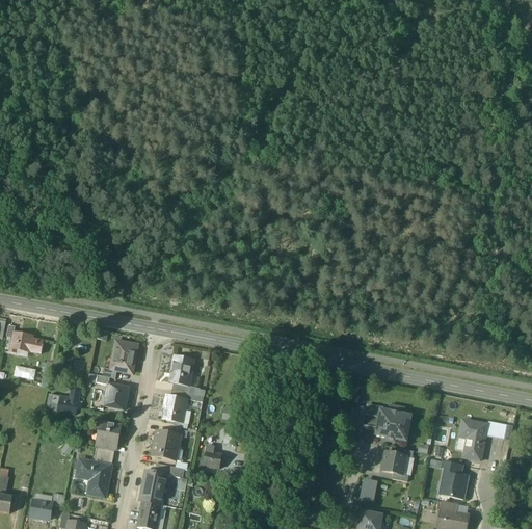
[(101,329),(100,337),(107,338),(108,331),(101,329)]
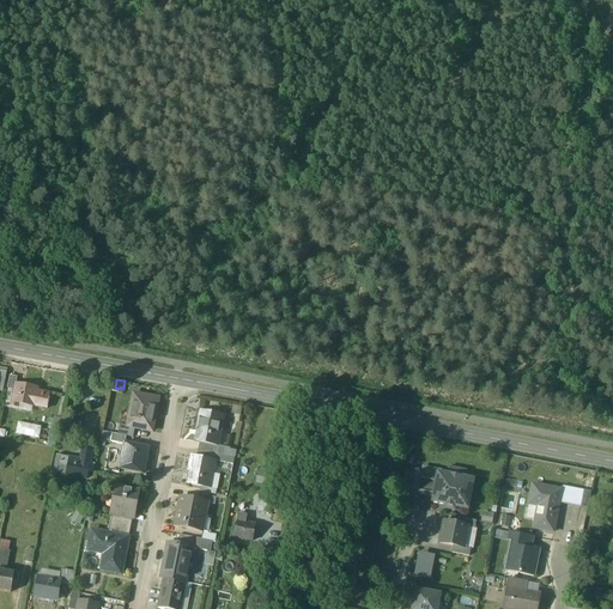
[(37,387),(16,382),(11,402),(17,403),(17,406),(31,408),(31,403),(46,406),(49,391),(36,389),(37,387)]
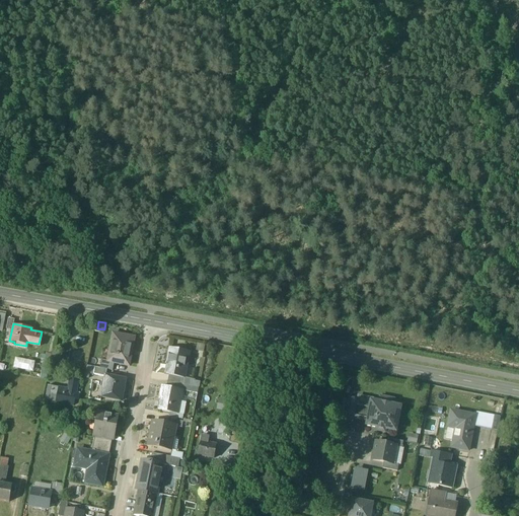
[(133,337),(113,332),(107,359),(114,361),(128,364),(133,337)]
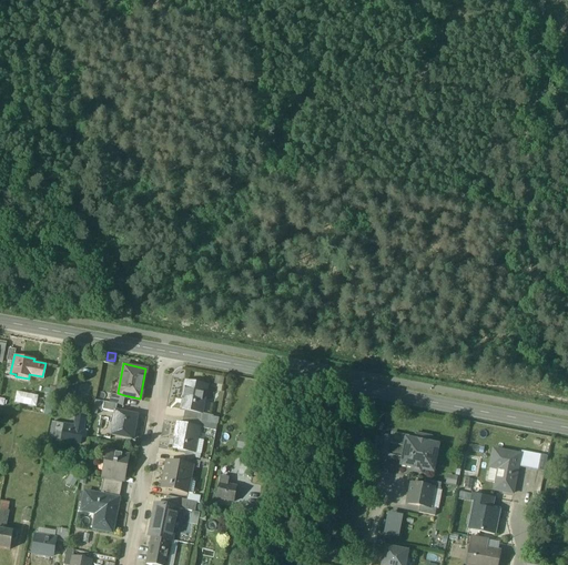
[(208,384),(185,379),(182,394),(186,395),(184,409),(202,412),(208,384)]
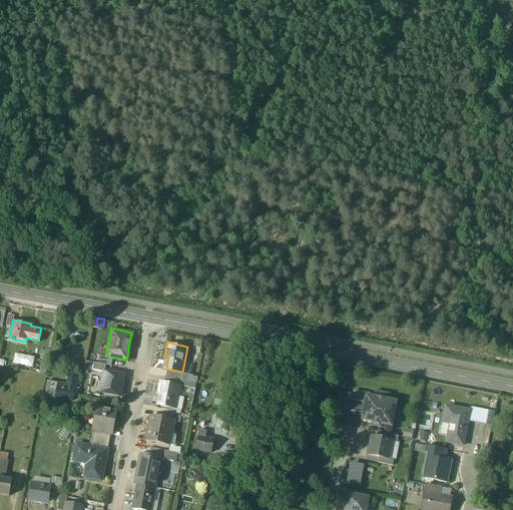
[(33,365),(35,355),(15,351),(13,361),(33,365)]
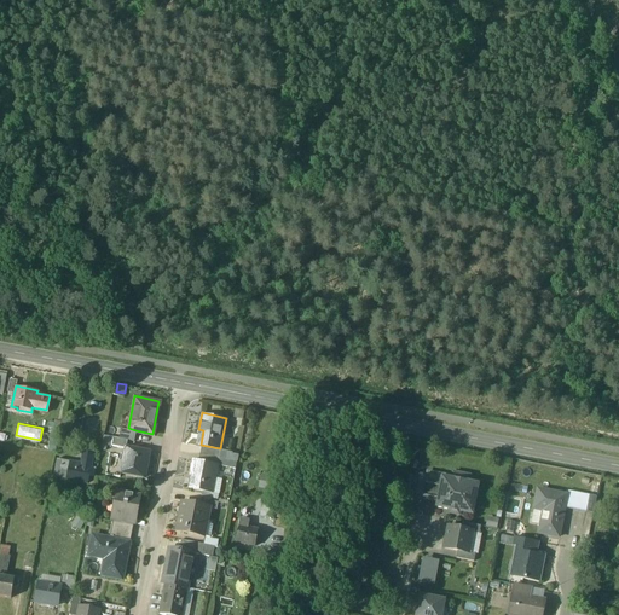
[(128,428),(120,427),(119,436),(127,437),(133,439),(136,430),(128,428)]
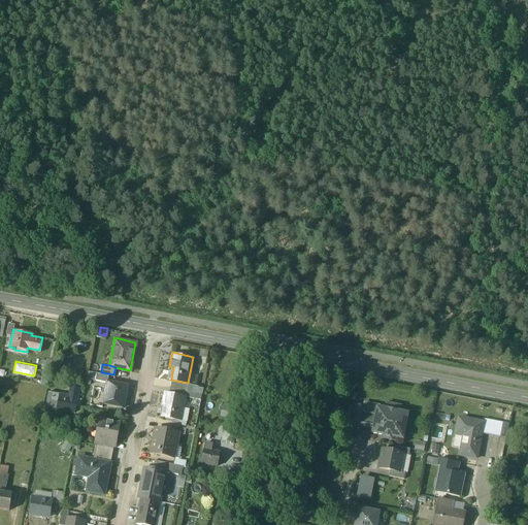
[(101,372),(96,371),(95,379),(106,381),(107,380),(108,373),(101,372)]
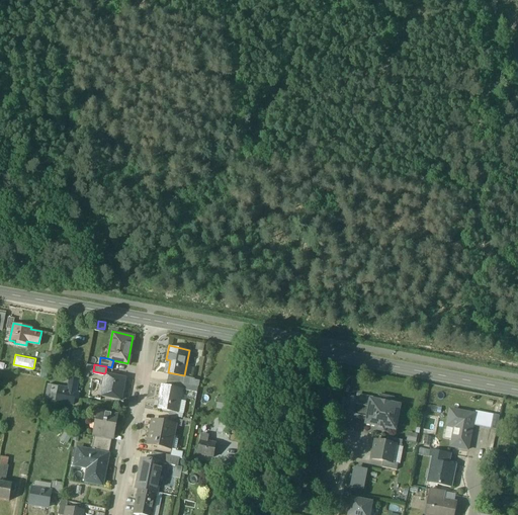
[(105,372),(104,373),(102,385),(105,385),(103,395),(120,398),(124,376),(105,372)]
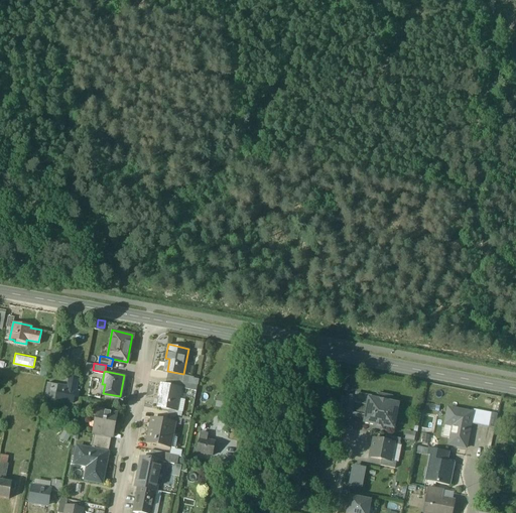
[(183,374),(167,371),(166,377),(182,380),(183,374)]
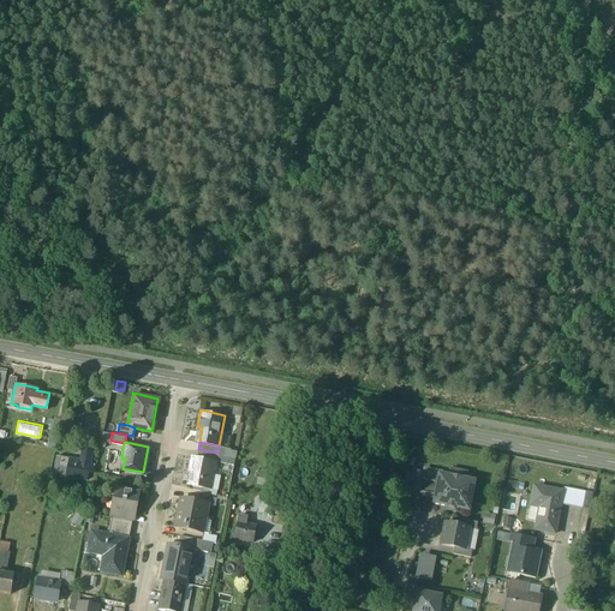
[(83,448),(81,457),(70,456),(66,473),(87,477),(93,449),(83,448)]
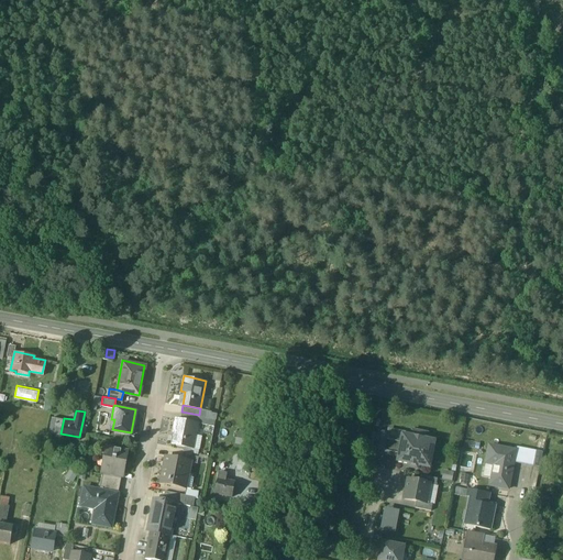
[(199,415),(181,412),(180,418),(198,421),(199,415)]
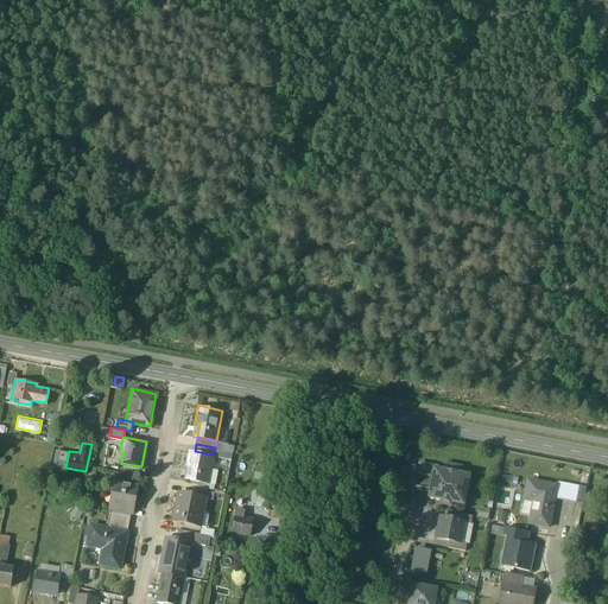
[(69,451),(56,449),(52,462),(58,463),(57,469),(64,471),(65,468),(69,451)]
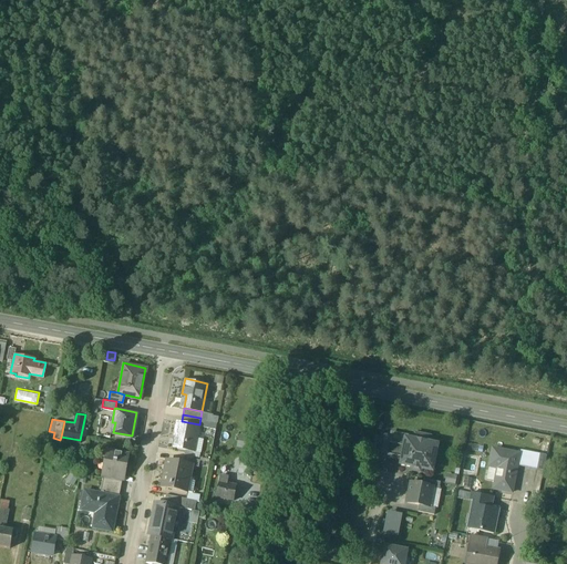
[(182,421),(176,420),(174,434),(179,436),(176,447),(185,449),(194,450),(199,424),(182,421)]
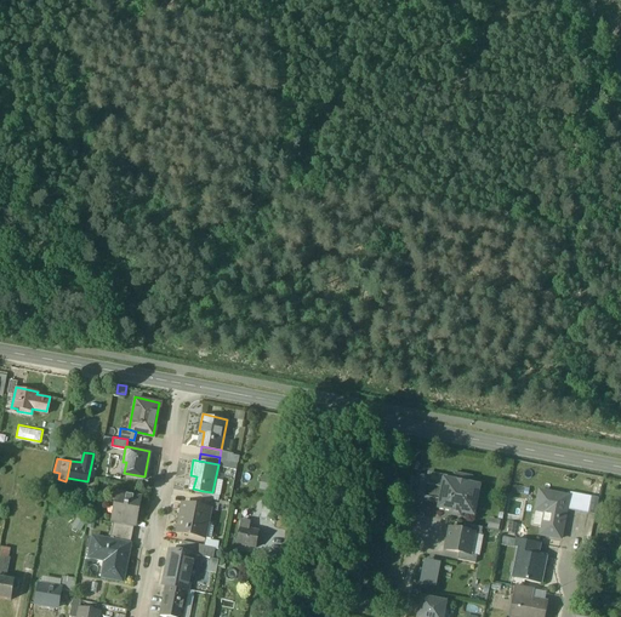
[(478,485),(444,478),(440,500),(439,506),(472,512),(478,485)]
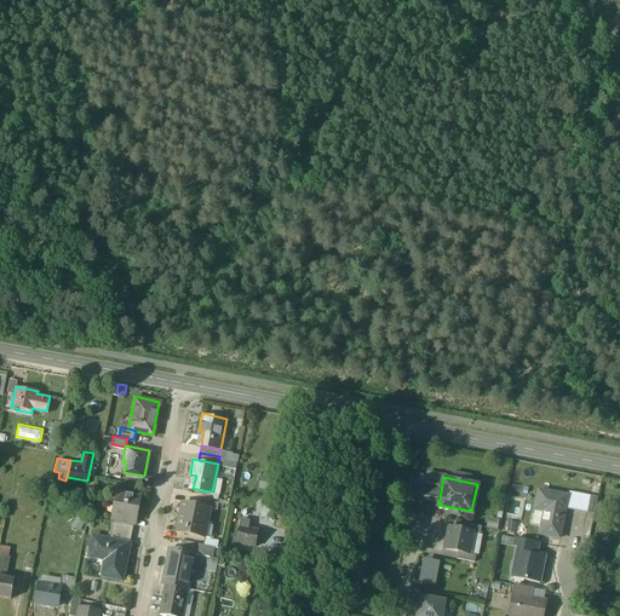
[(442,483),(424,479),(420,495),(440,499),(442,483)]
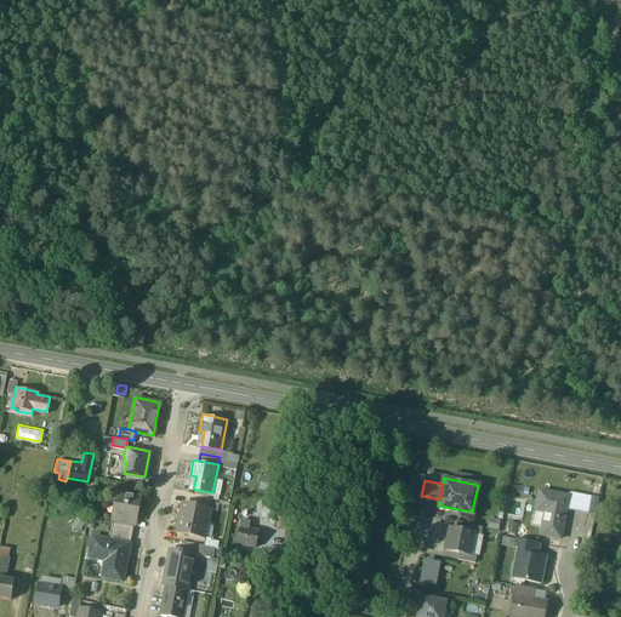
[(568,495),(539,489),(535,509),(545,510),(540,533),(560,537),(565,507),(569,495),(568,495)]
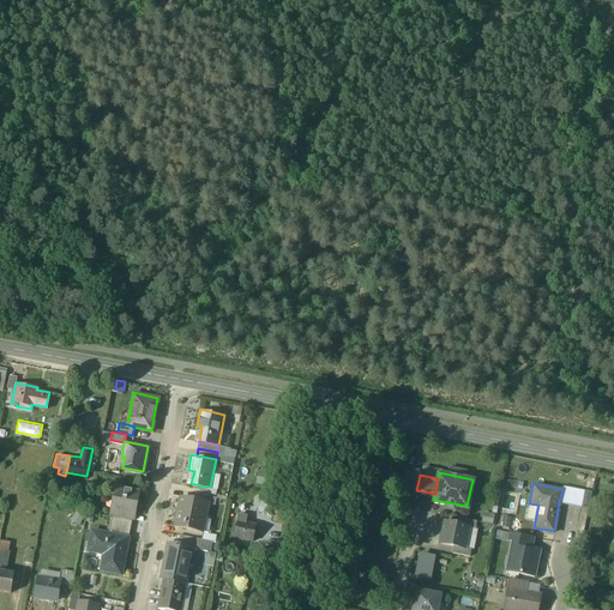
[(140,490),(115,485),(112,500),(116,501),(115,507),(133,511),(136,500),(138,500),(140,490)]
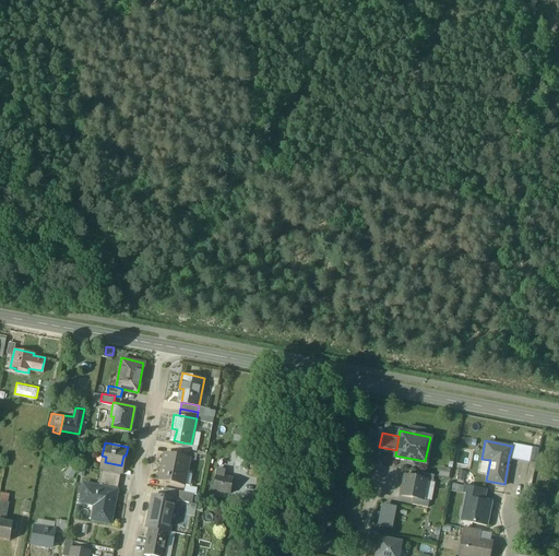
[(191,444),(182,442),(181,449),(197,452),(199,446),(191,444)]
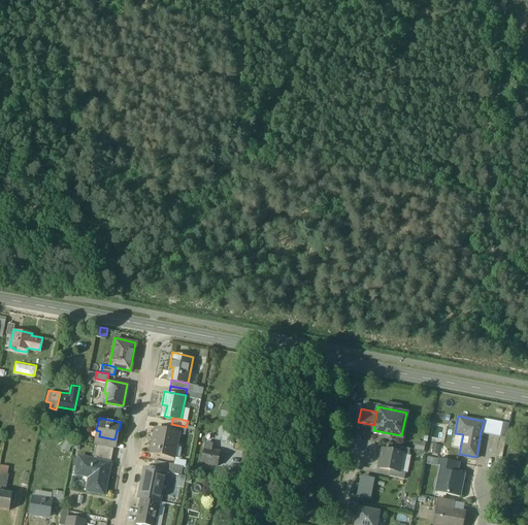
[(502,421),(483,418),(483,421),(484,421),(481,431),(499,435),(502,421)]
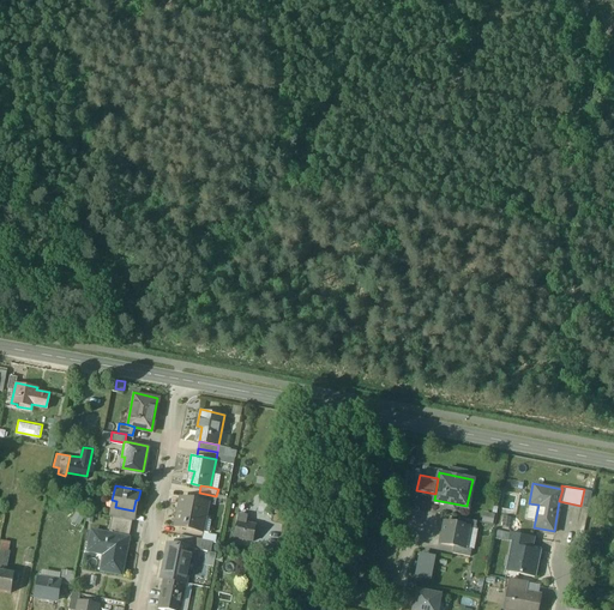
[(216,496),(199,493),(198,500),(208,502),(215,503),(216,496)]
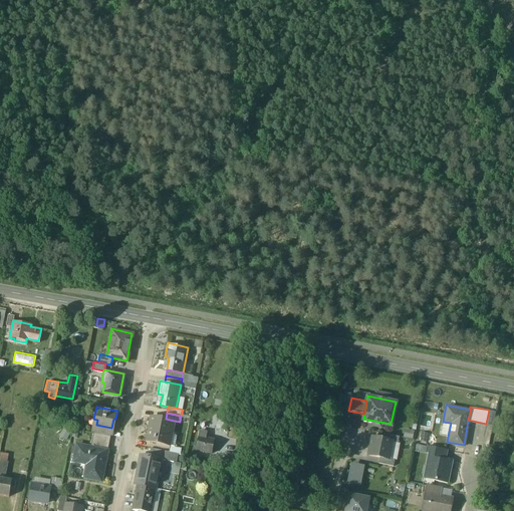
[(227,415),(219,413),(217,424),(218,425),(218,426),(216,425),(215,428),(224,430),(227,415)]
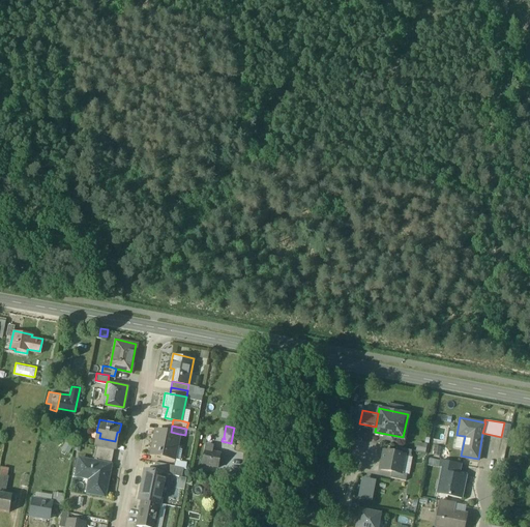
[(171,432),(155,429),(150,452),(175,458),(179,434),(171,432)]
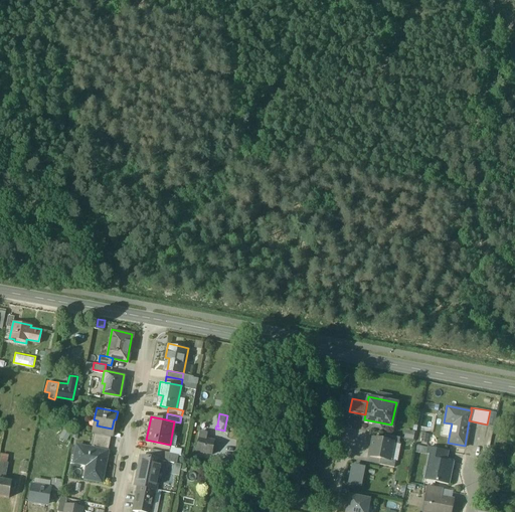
[(112,429),(97,425),(96,432),(108,435),(111,435),(112,429)]
